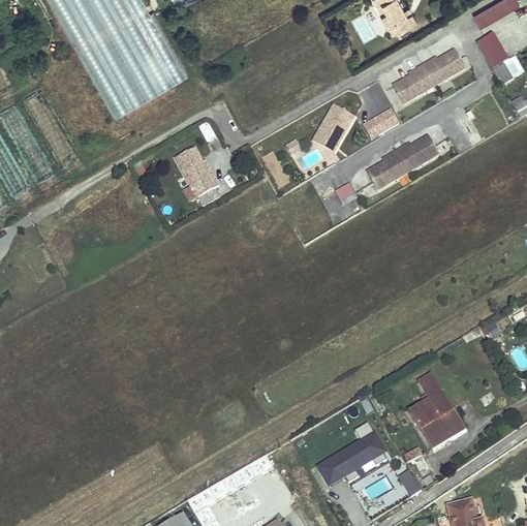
[(146,2),(145,0),(45,0),(112,116),(187,73),(151,10),(149,11),(144,3),(146,2)]
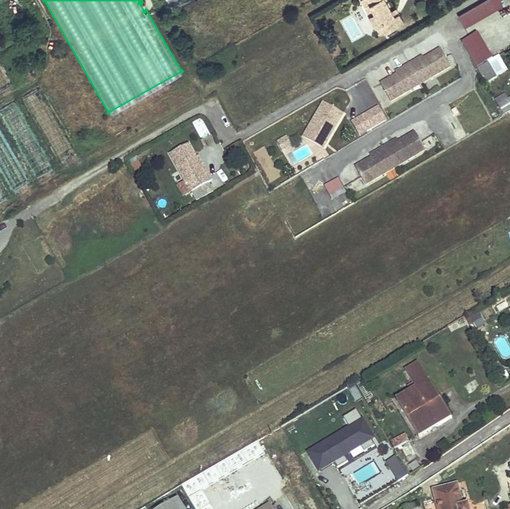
[(167,0),(171,8),(185,0),(167,0)]
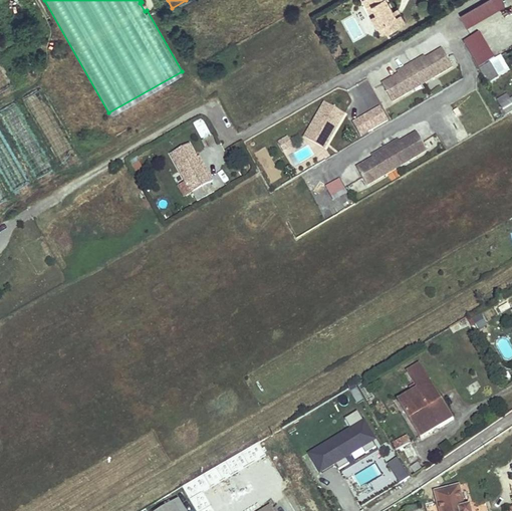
[(368,3),(366,0),(362,0),(369,12),(374,10),(370,2),(368,3)]
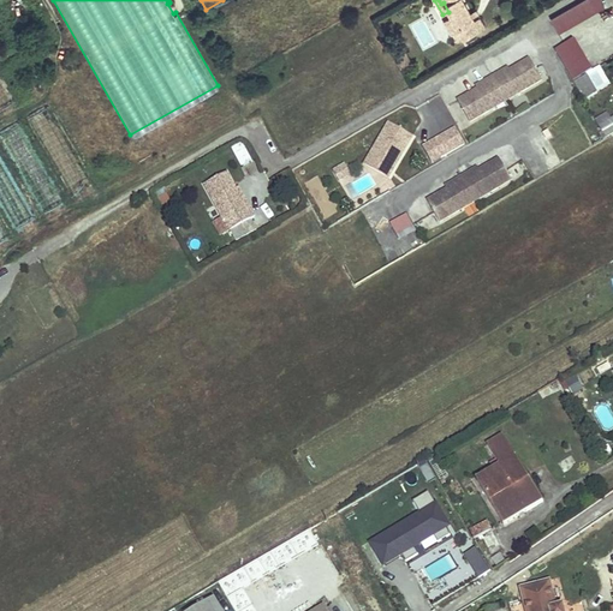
[(439,0),(441,4),(444,3),(448,12),(442,15),(451,29),(456,25),(462,35),(482,23),(477,13),(471,17),(468,11),(462,0),(439,0)]
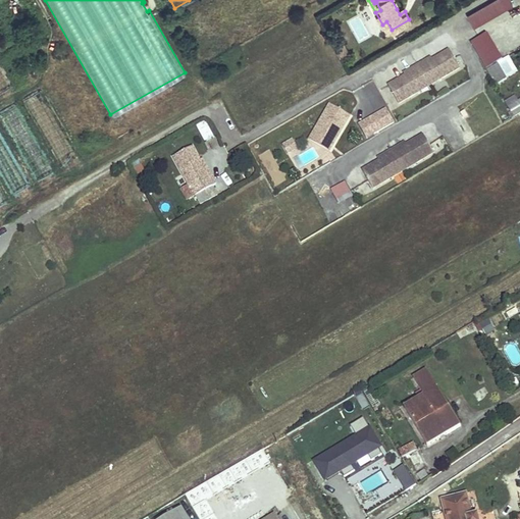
[(472,24),(504,5),(501,0),(487,0),(465,13),(472,24)]
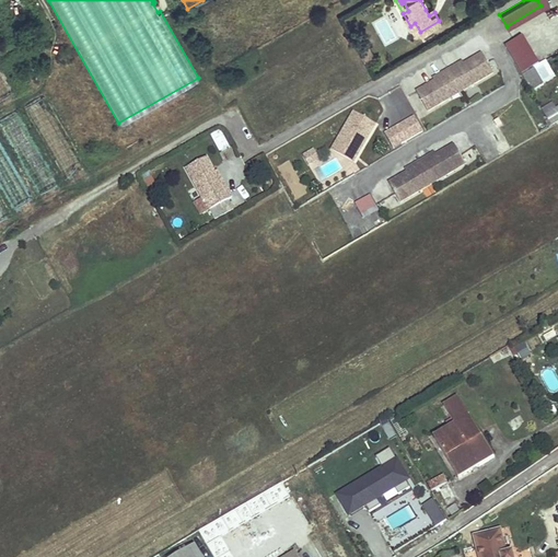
[(415,23),(410,26),(415,35),(420,32),(415,23)]
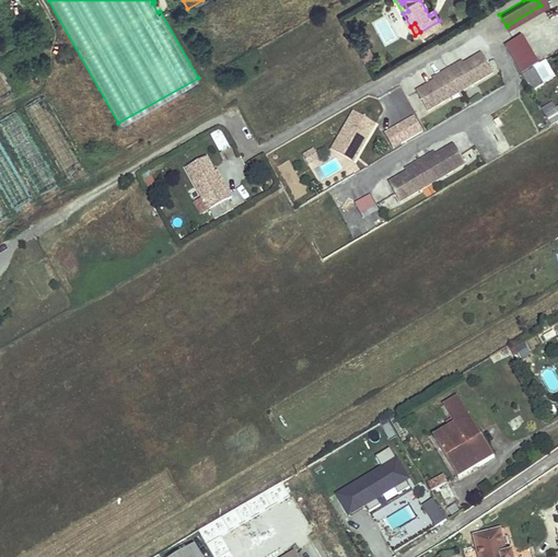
[(537,61),(521,33),(503,43),(520,71),(537,61)]
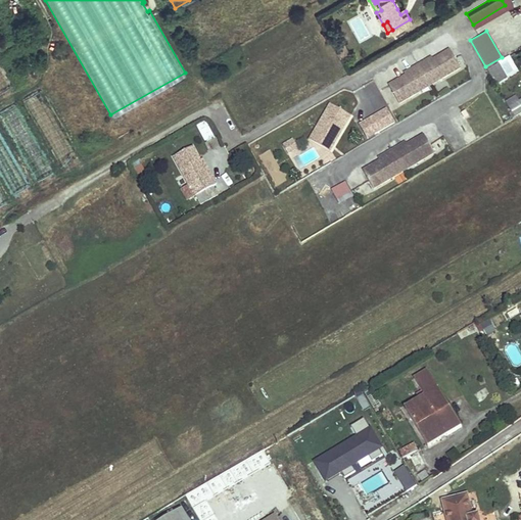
[(340,40),(332,45),(338,55),(346,51),(340,40)]
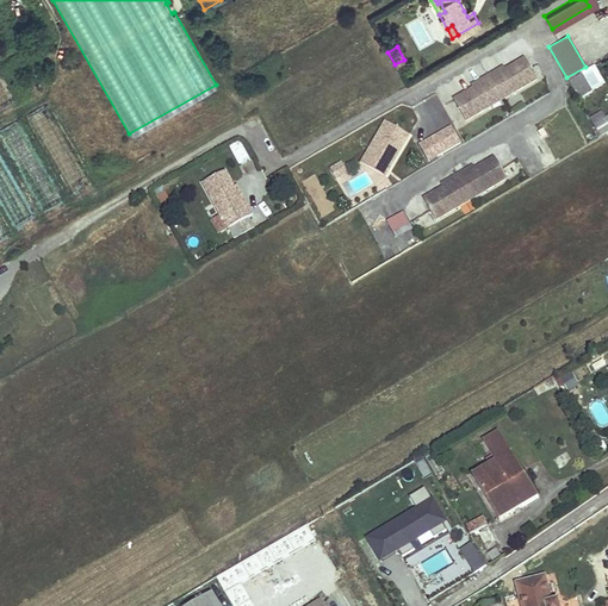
[(486,73),(495,89),(506,83),(510,91),(535,76),(523,55),(503,67),(504,69),(500,72),(497,67),(486,73)]
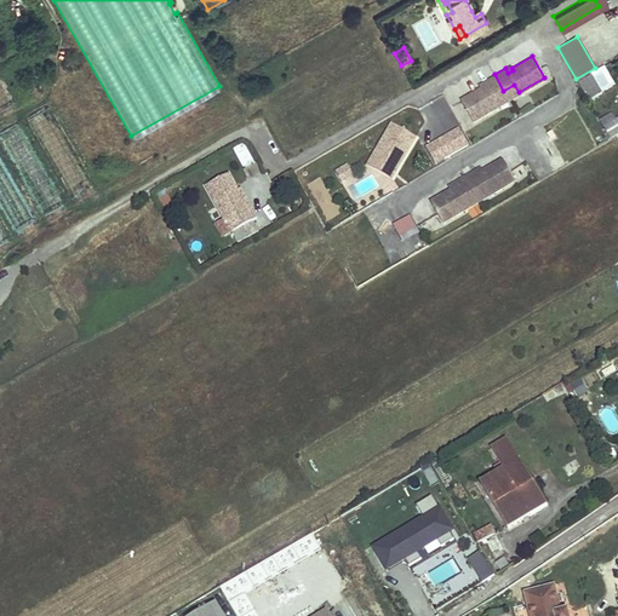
[(0,105),(16,97),(0,69),(0,105)]
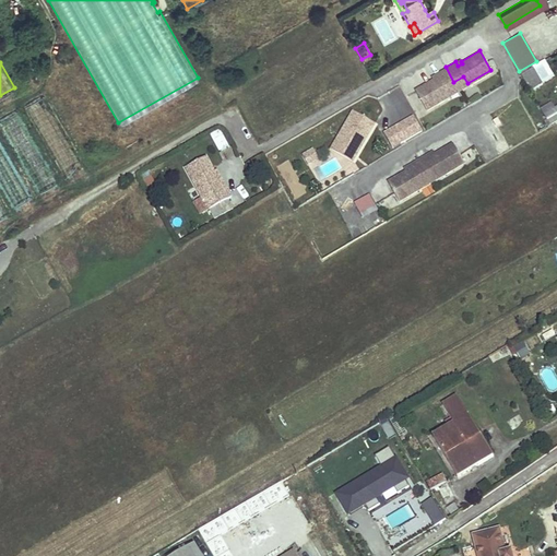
[(532,68),(540,80),(547,74),(541,62),(532,68)]
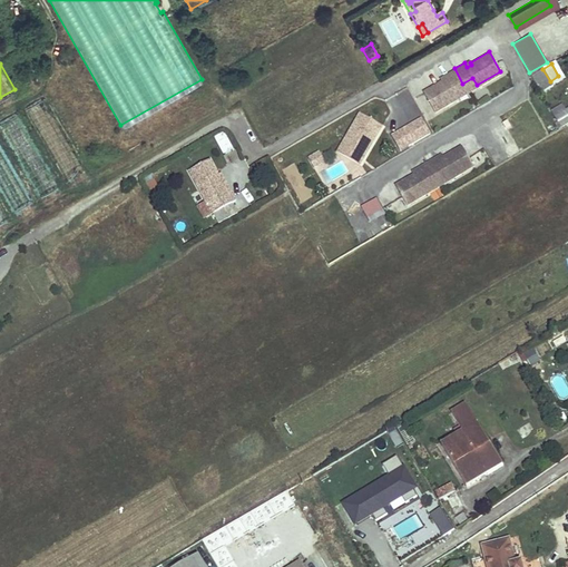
[(541,67),(529,74),(539,90),(551,82),(550,81),(542,69),(541,67)]
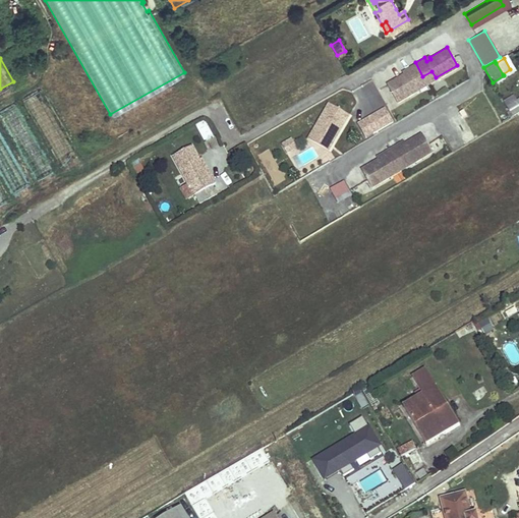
[(413,81),(422,76),(415,62),(405,68),(408,72),(404,74),(403,73),(386,82),(396,101),(417,88),(413,81)]
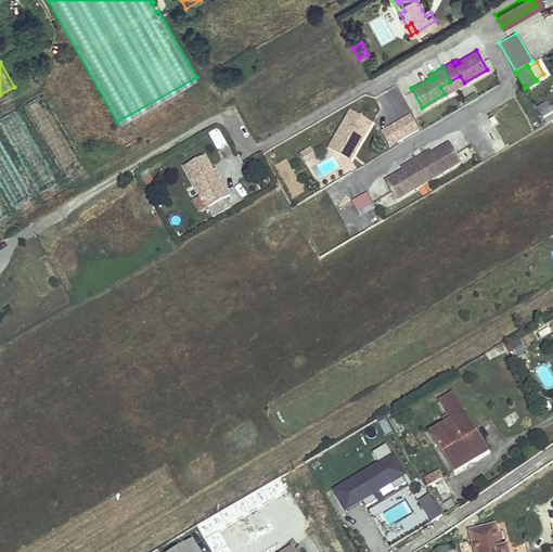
[(460,76),(450,81),(454,88),(464,82),(460,76)]
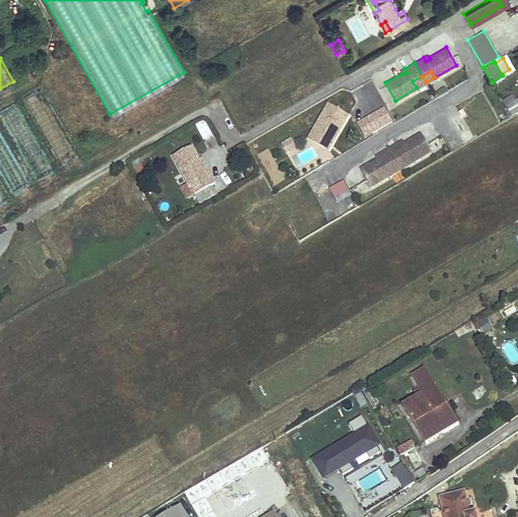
[(422,76),(412,81),(416,87),(426,82),(422,76)]
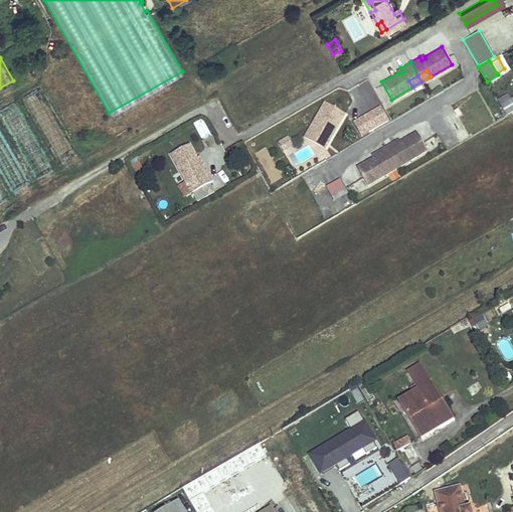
[(510,97),(506,92),(496,98),(499,103),(510,97)]
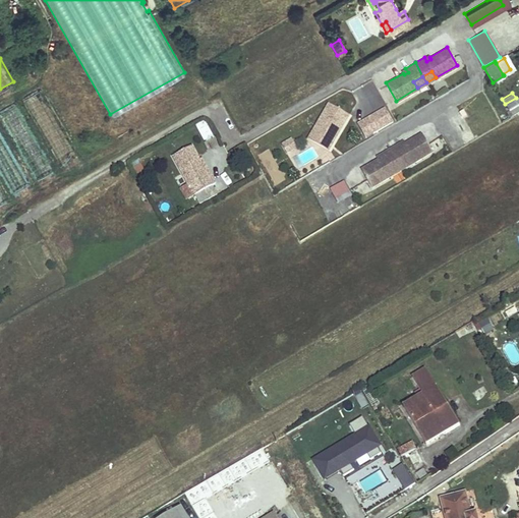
[(518,108),(518,95),(516,98),(505,104),(511,113),(518,108)]
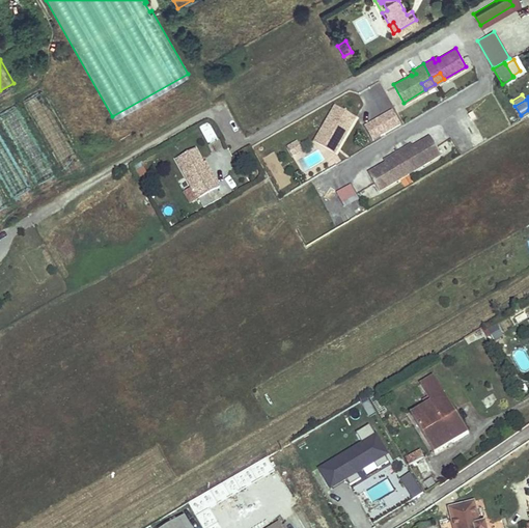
[(0,121),(34,182),(54,170),(16,104),(0,111),(0,121)]
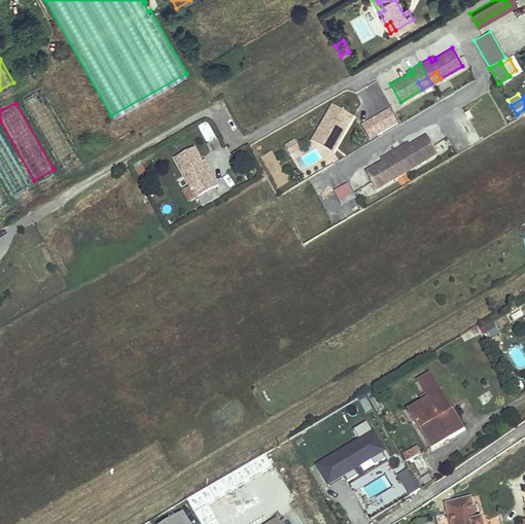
[(342,130),(351,114),(331,103),(315,132),(335,143),(341,133),(339,132),(340,129),(342,130)]
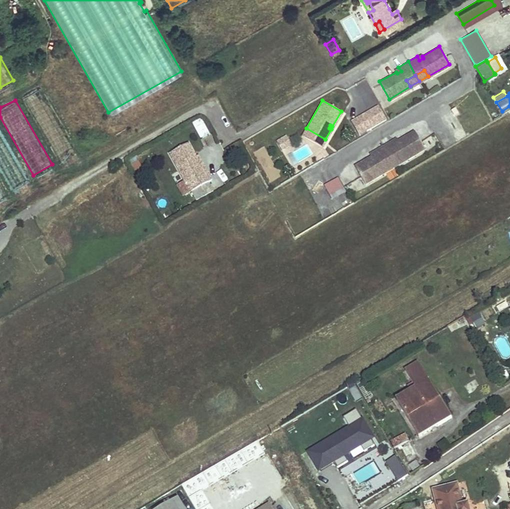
[(377,104),(357,115),(365,129),(385,117),(377,104)]
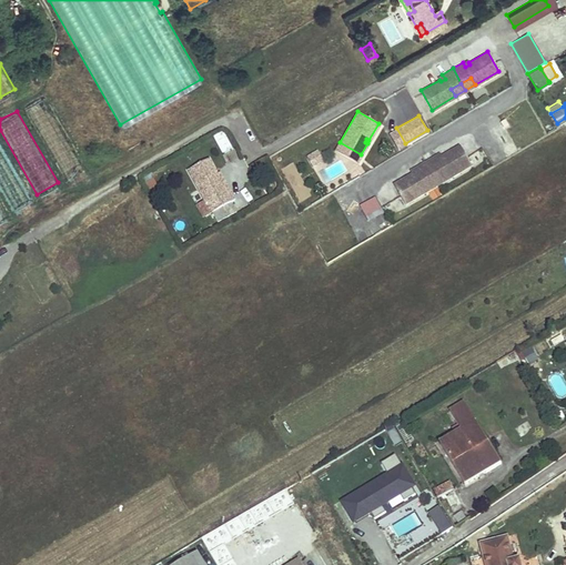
[(405,143),(396,128),(388,133),(397,148),(405,143)]
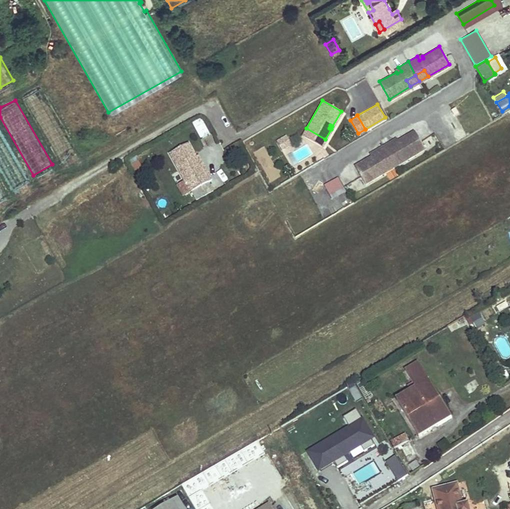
[(204,117),(193,120),(197,134),(208,131),(204,117)]
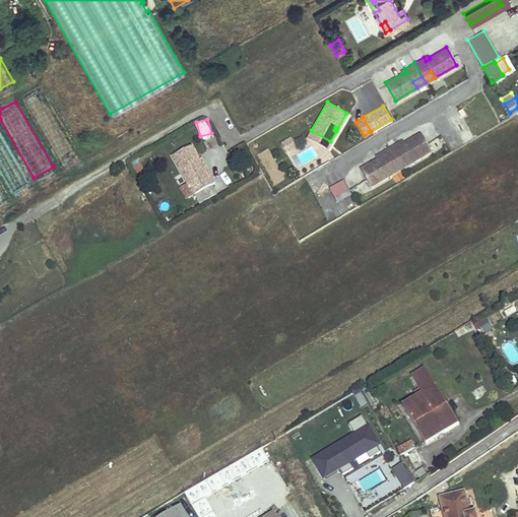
[(326,147),(330,141),(311,130),(307,136),(326,147)]
